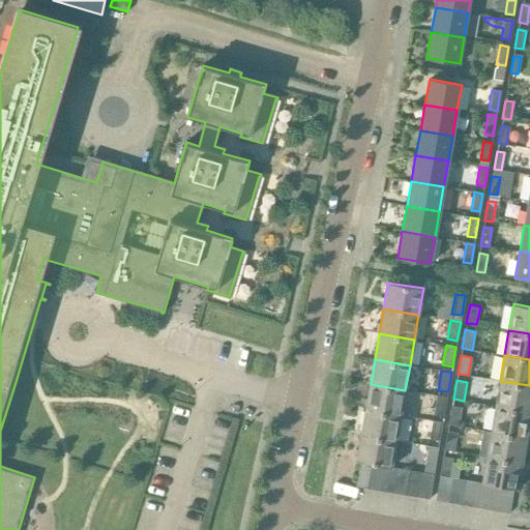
[(529,385),(500,381),(496,406),(529,411),(529,385)]
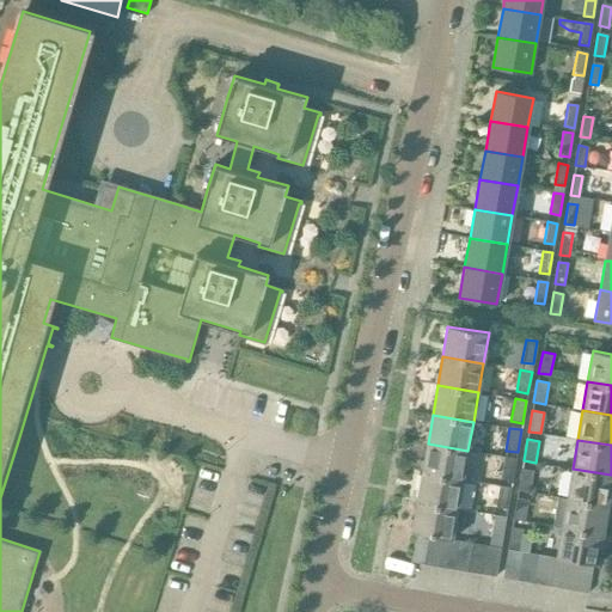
[(428,444),(422,473),(463,481),(467,451),(428,444)]
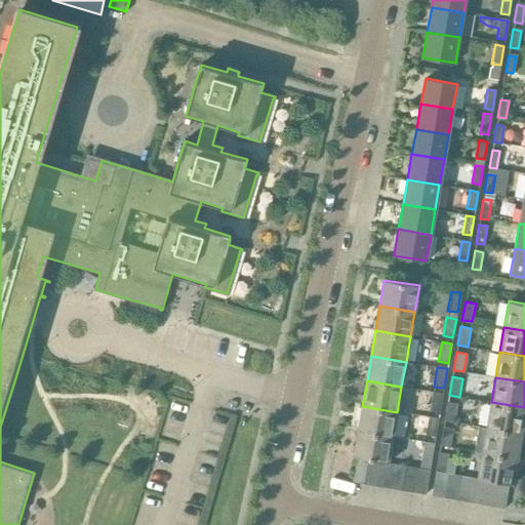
[(443,394),(433,392),(430,410),(440,412),(443,394)]
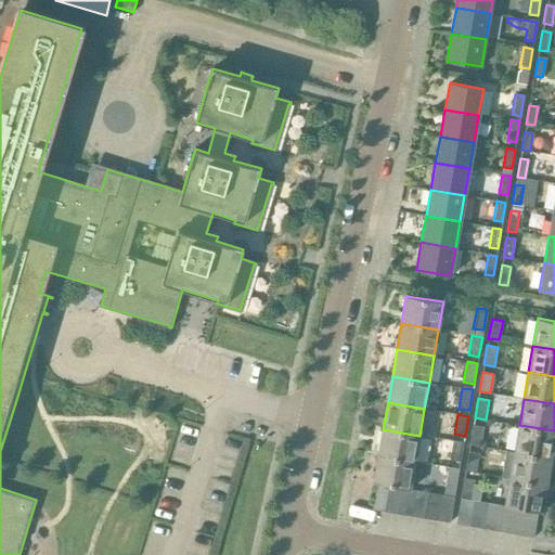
[(470,444),(481,447),(485,427),(474,425),(470,444)]
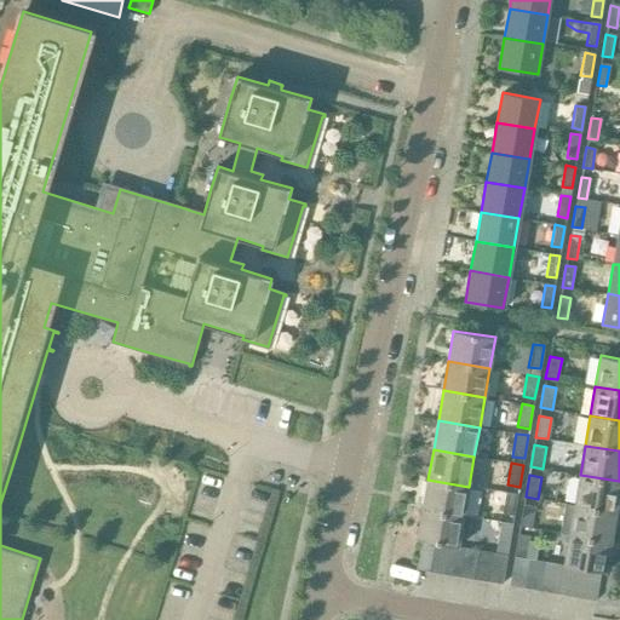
[(619,481),(580,475),(575,505),(616,512),(619,487),(619,481)]
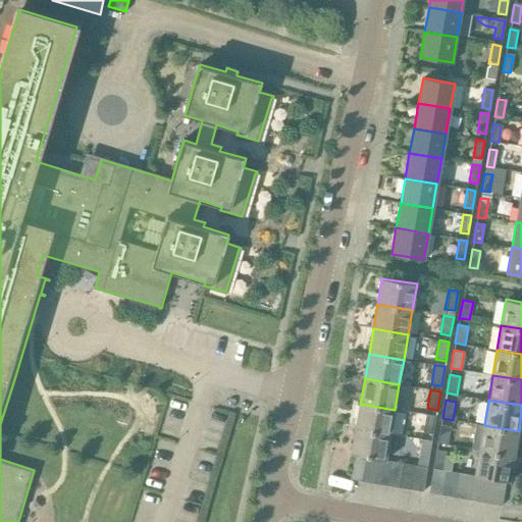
[(360,404),(356,428),(390,434),(395,410),(360,404)]
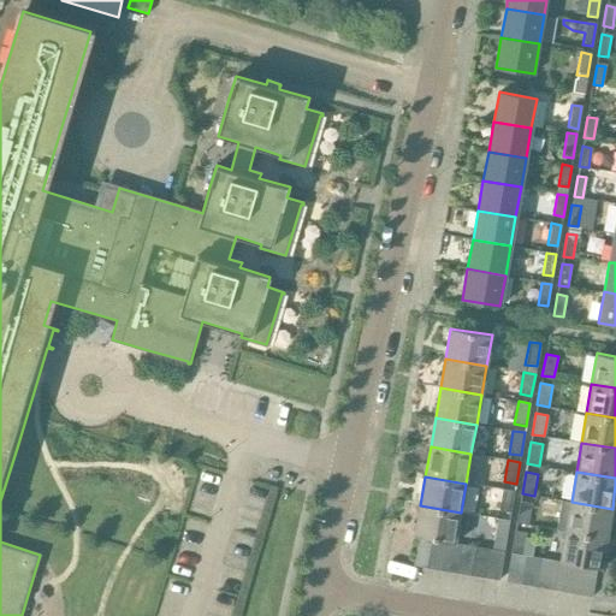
[(514,492),(503,490),(499,511),(510,514),(514,492)]
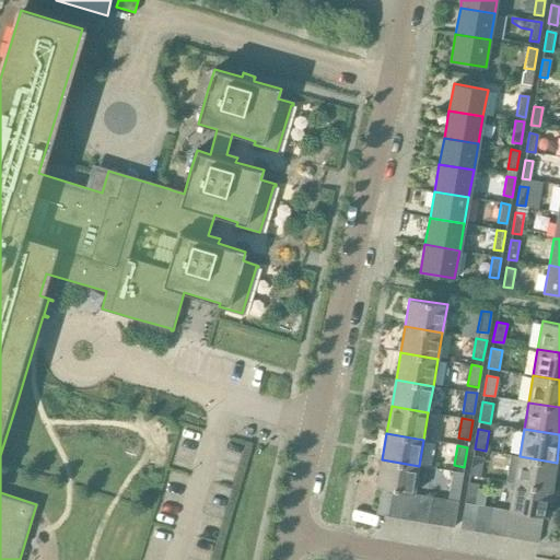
[(470,475),(480,477),(485,457),(474,455),(470,475)]
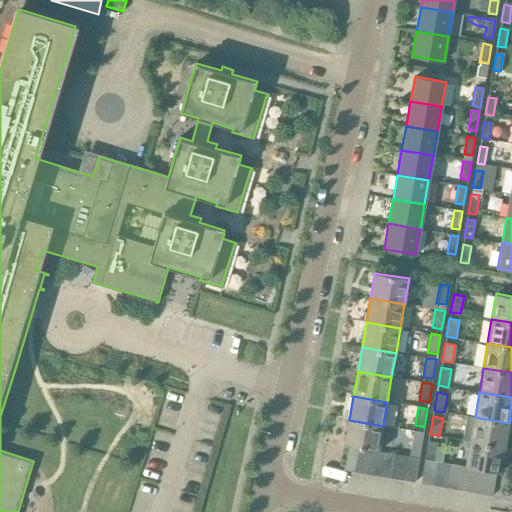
[(504,447),(509,423),(475,417),(470,441),(504,447)]
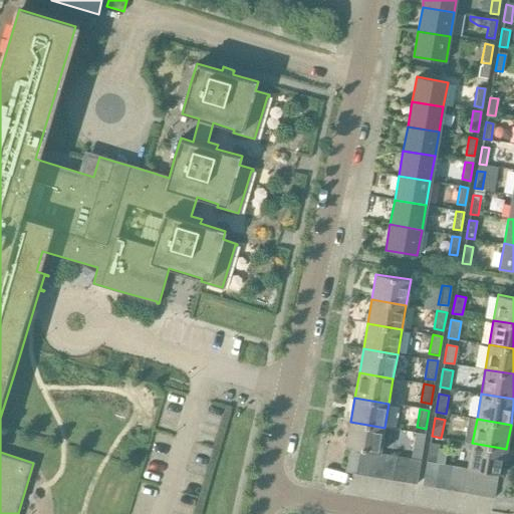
[(350,422),(346,447),(380,453),(384,428),(350,422)]
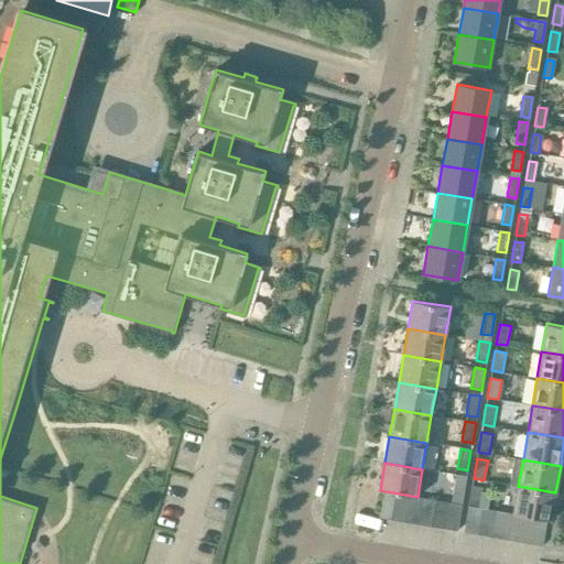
[(466,477),(456,475),(453,495),(463,497),(466,477)]
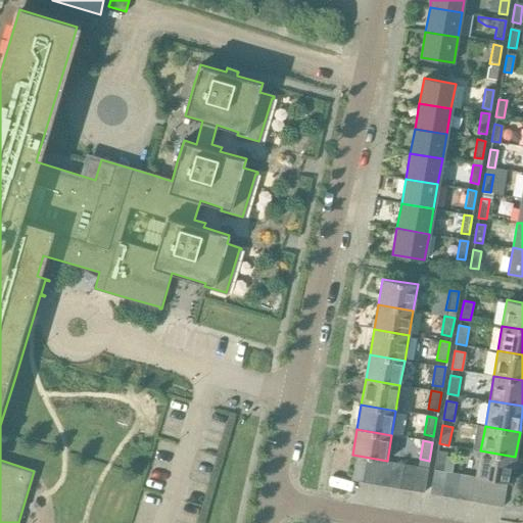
[(435,470),(444,471),(447,453),(437,450),(434,470),(435,470)]
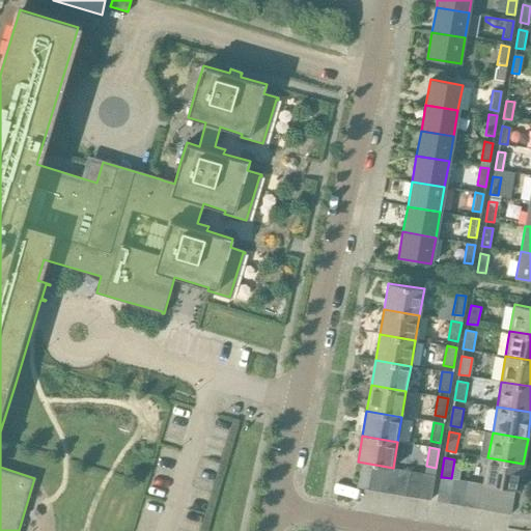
[(519,490),(523,464),(487,457),(483,483),(519,490)]
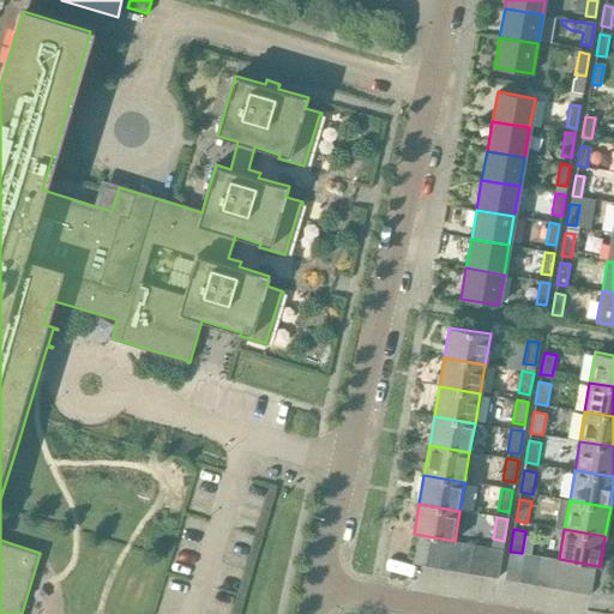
[(427,565),(432,537),(417,535),(413,563),(427,565)]
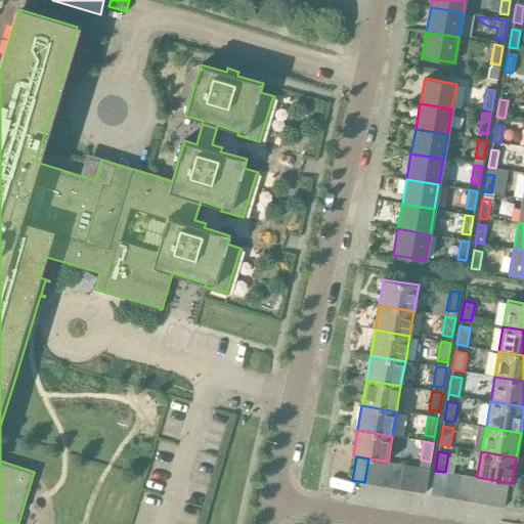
[(368,459),(364,482),(377,485),(381,461),(368,459)]
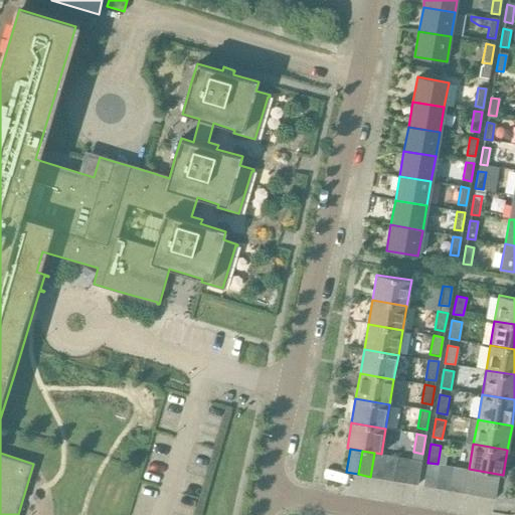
[(374,453),(370,477),(382,479),(386,456),(374,453)]
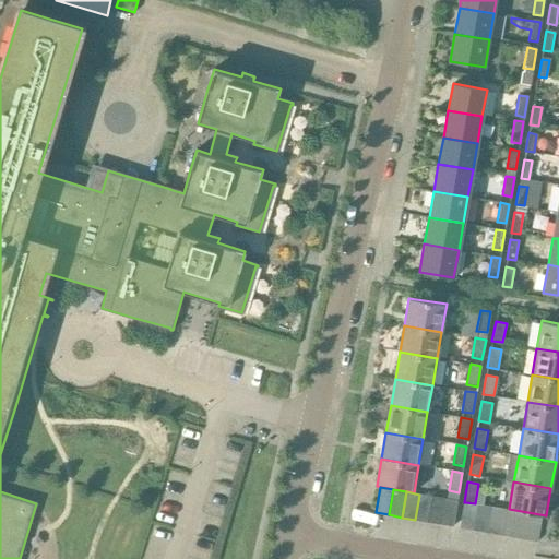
[(419,495),(415,520),(427,522),(432,497),(419,495)]
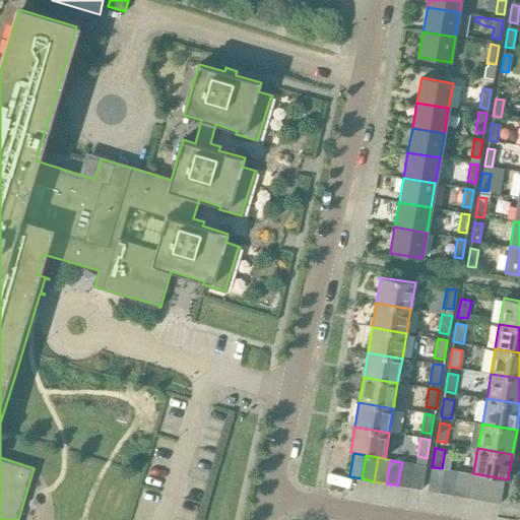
[(402,462),(397,485),(410,488),(414,464),(402,462)]
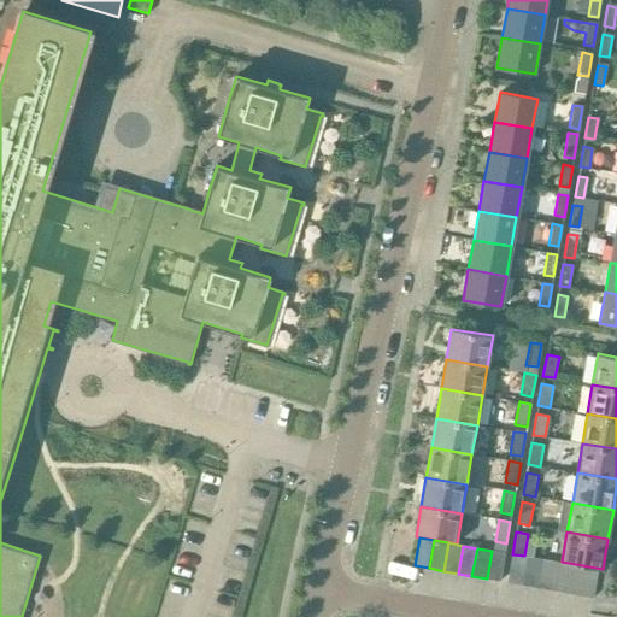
[(492,551),(487,579),(500,581),(505,553),(492,551)]
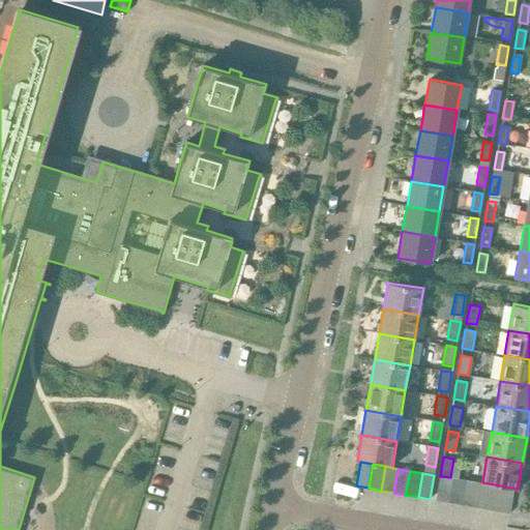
[(453,478),(450,477),(441,476),(436,500),(449,502),(453,478)]
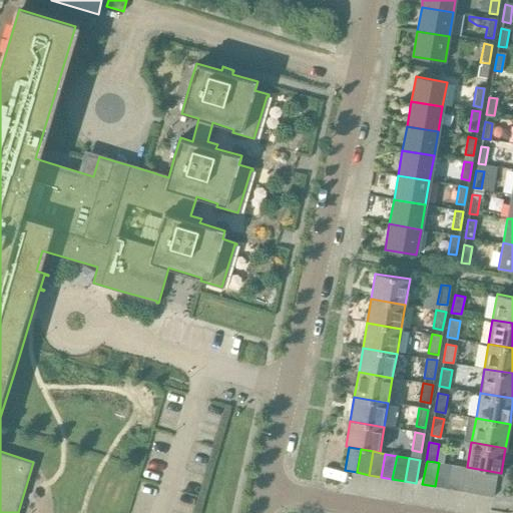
[(439,463),(435,486),(447,488),(451,465),(439,463)]
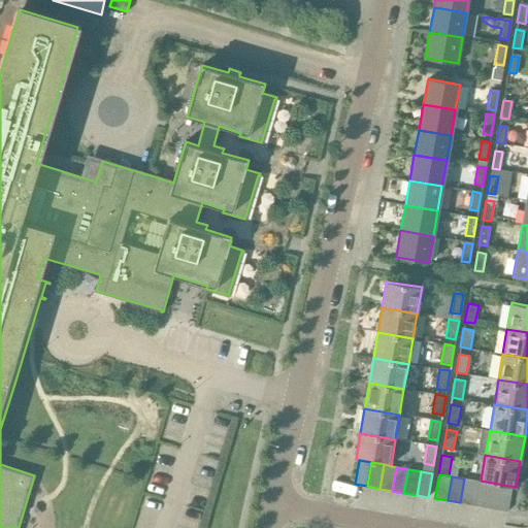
[(471,504),(475,481),(464,479),(460,502),(471,504)]
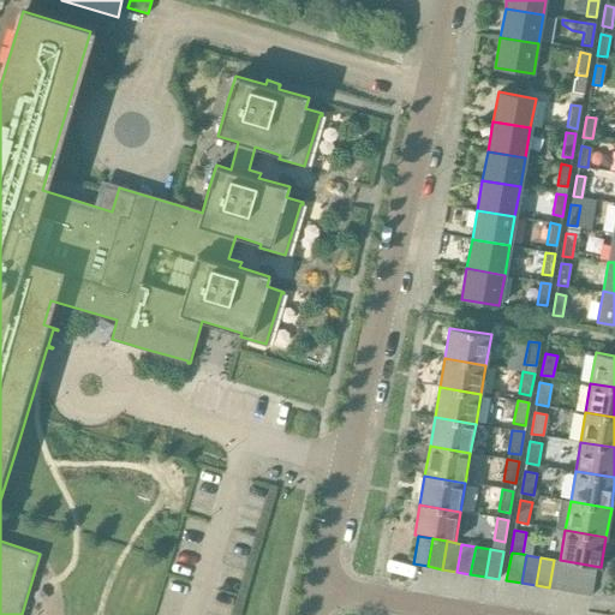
[(554,560),(549,587),(563,590),(568,562),(554,560)]
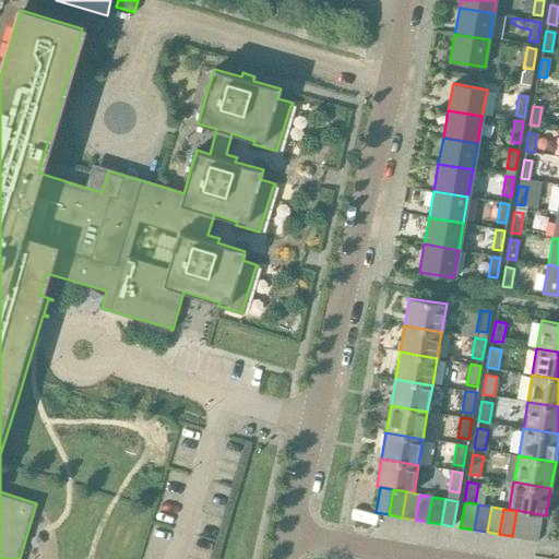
[(525,538),(530,513),(516,511),(512,536),(525,538)]
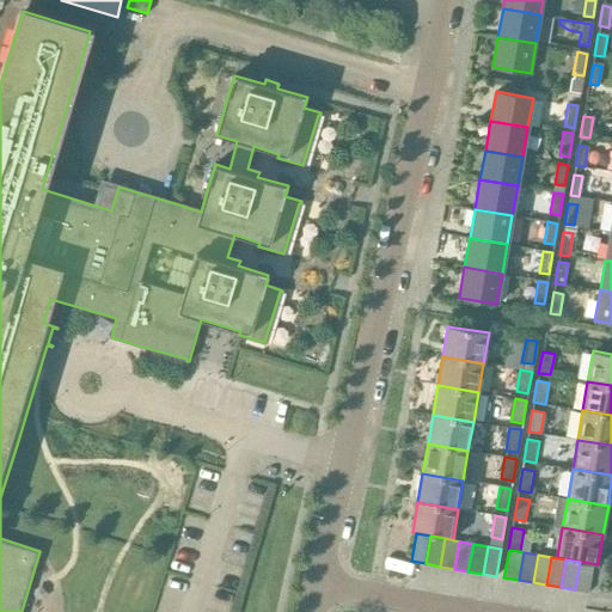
[(580,562),(575,589),(588,592),(593,564),(580,562)]
